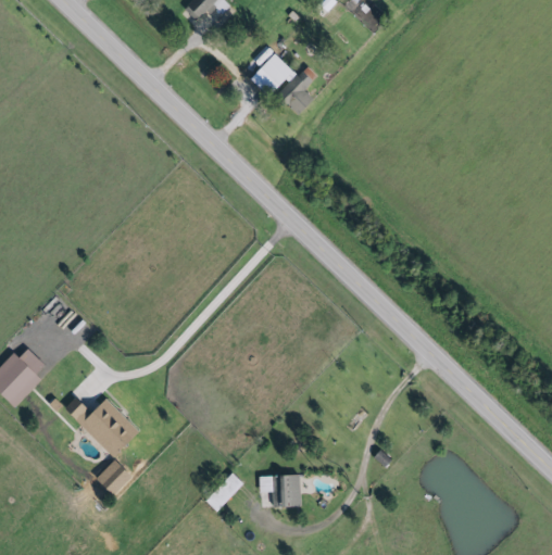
[(197,20),(208,8),(225,25),(238,11),(225,0),(190,0),(184,8),(197,20)]
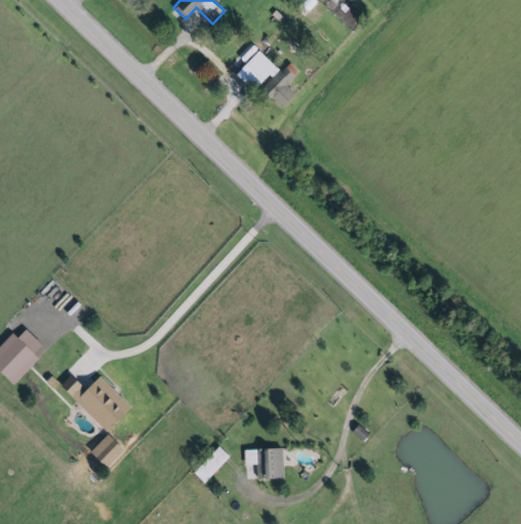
[(307,15),(319,2),(317,0),(305,0),(298,7),(307,15)]
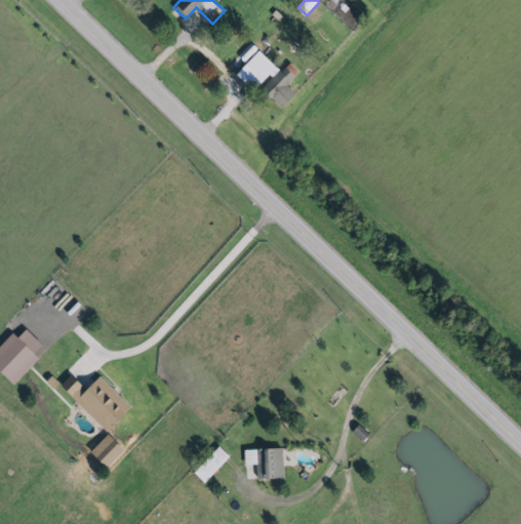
[(254,91),(278,69),(259,50),(237,72),(254,91)]
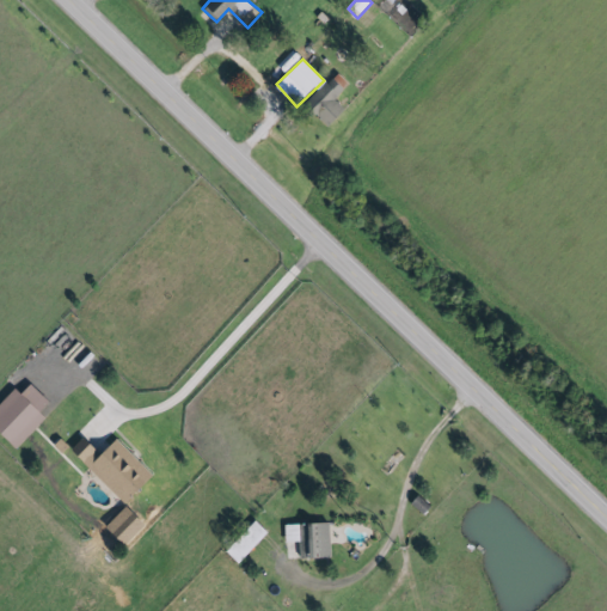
[(345,112),(327,85),(305,99),(323,127),(345,112)]
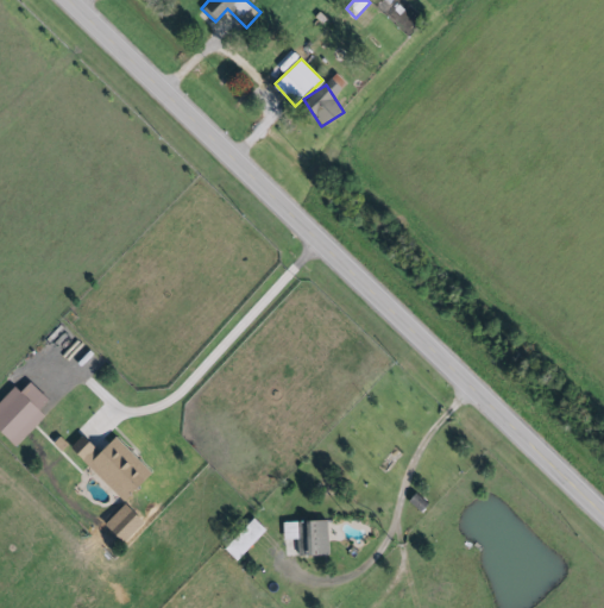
[(0,400),(0,431),(16,446),(45,415),(39,408),(49,399),(30,381),(20,390),(14,386),(0,400)]
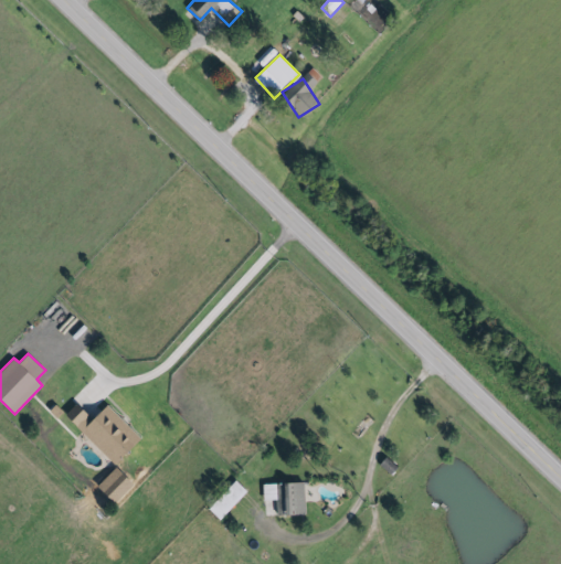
[(115,464),(140,436),(106,403),(92,418),(76,404),(64,416),(115,464)]
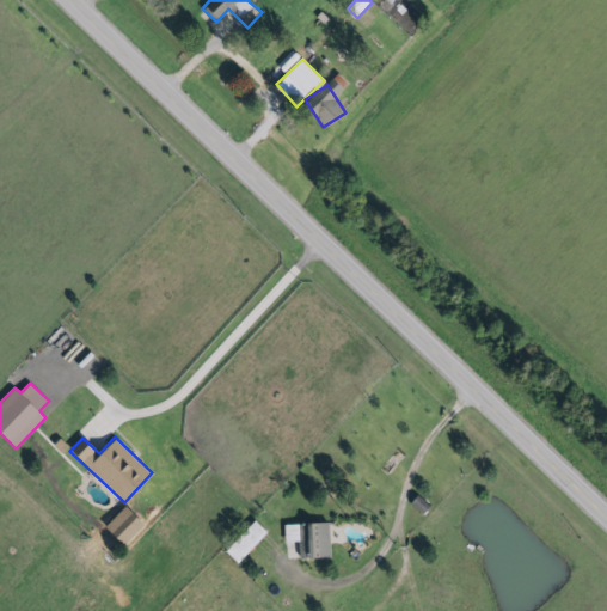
[(239,562),(268,531),(255,519),(226,550),(239,562)]
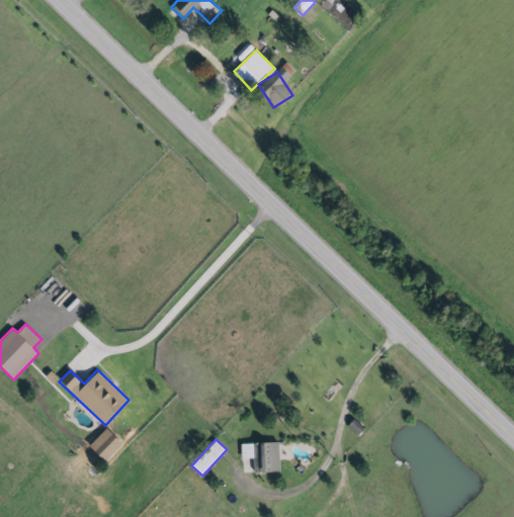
[(244,471),(279,470),(279,442),(243,443),(244,471)]
